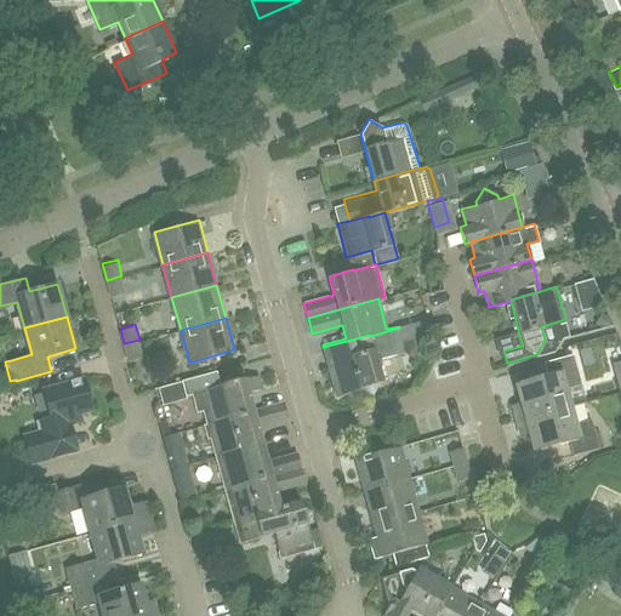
[(382,382),(375,357),(404,349),(399,328),(370,336),(369,335),(347,341),(351,355),(328,361),(336,394),(363,387),(372,393),(379,383),(382,382)]
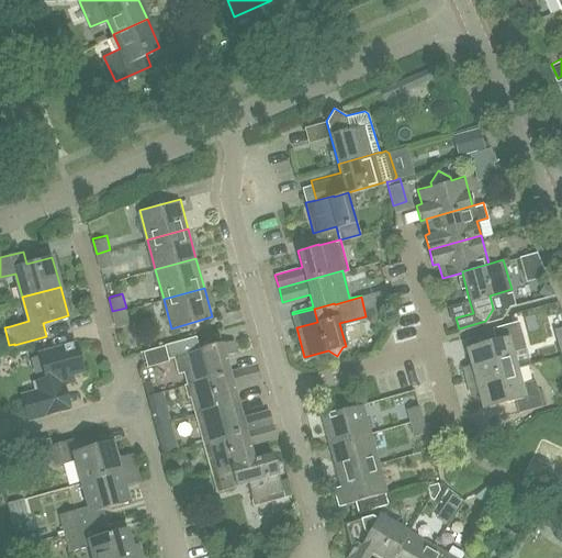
[(130,322),(126,308),(112,311),(116,325),(117,325),(130,322)]
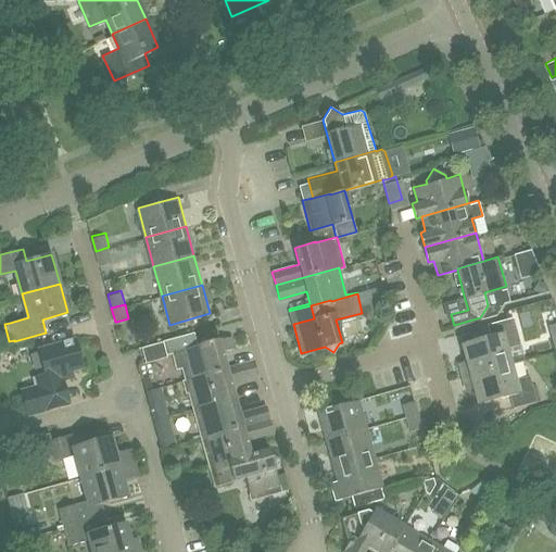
[(506,347),(520,343),(513,316),(487,323),(490,336),(462,343),(467,360),(458,362),(463,375),(509,362),(506,347)]
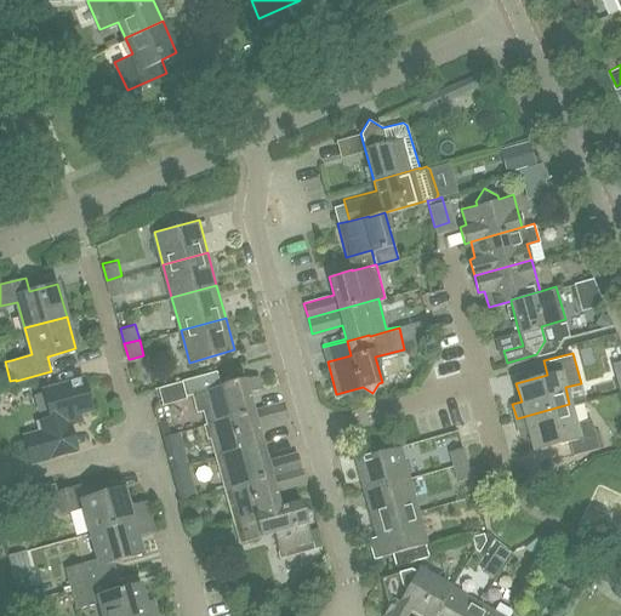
[(258,374),(221,383),(217,369),(188,377),(197,410),(204,408),(209,422),(255,410),(249,389),(262,386),(258,374)]
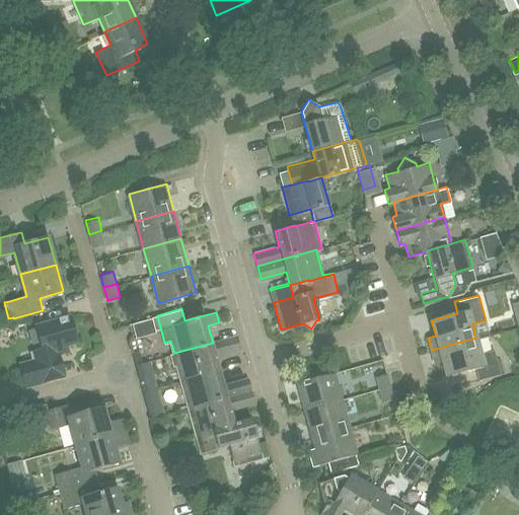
[(25,386),(53,378),(65,375),(59,353),(67,351),(65,345),(76,342),(69,315),(36,324),(44,349),(30,352),(34,369),(22,372),(25,386)]
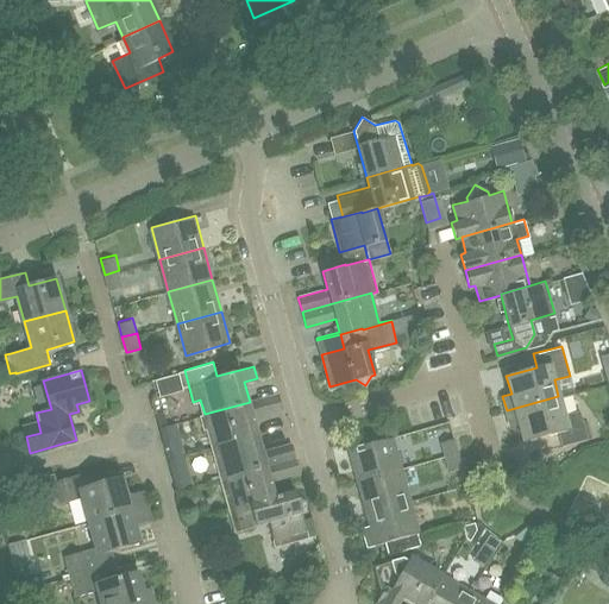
[(250,402),(205,414),(201,415),(205,428),(208,427),(213,446),(258,433),(253,416),(282,408),(277,394),(250,402)]
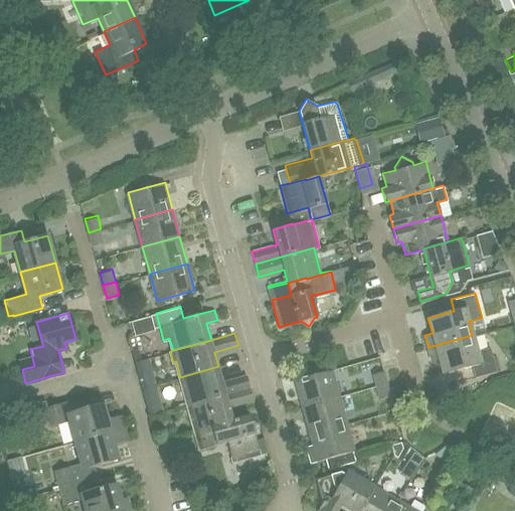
[(476,350),(472,335),(428,347),(432,358),(439,356),(443,372),(472,364),(475,375),(496,369),(490,346),(476,350)]
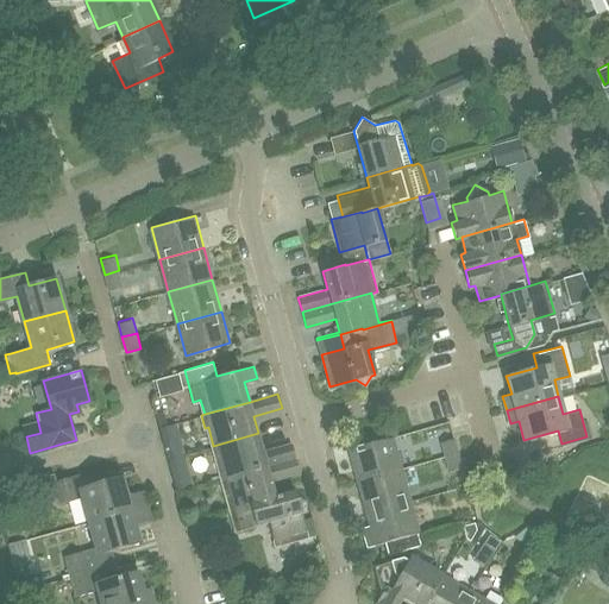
[(263,450),(258,433),(213,446),(221,477),(295,457),(290,441),(263,450)]
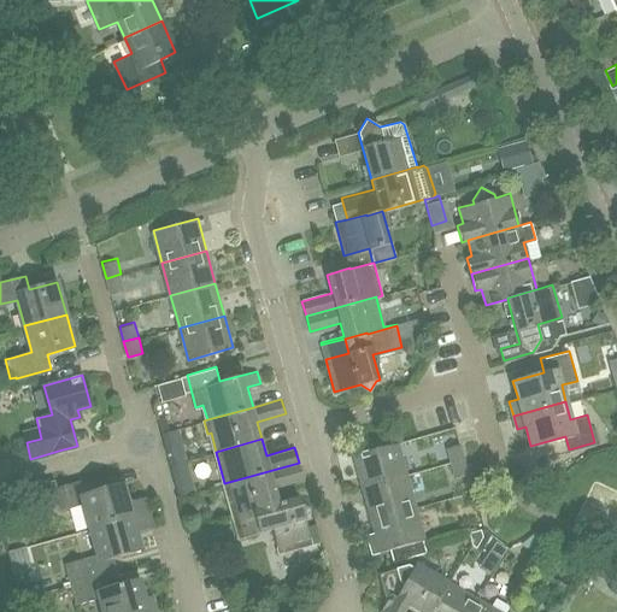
[(352,453),(362,486),(406,474),(398,441),(352,453)]
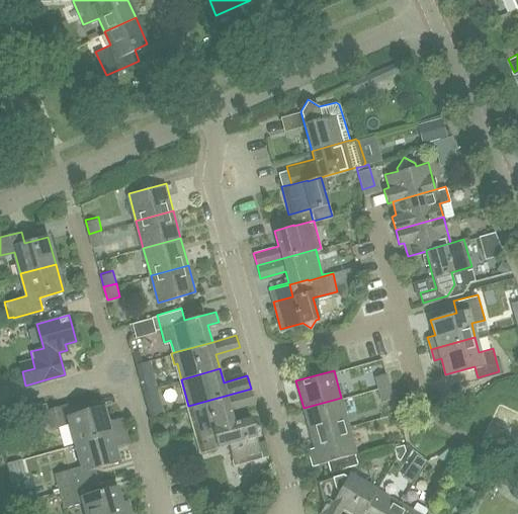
[(255,402),(251,389),(188,406),(195,433),(234,422),(234,421),(231,408),(255,402)]
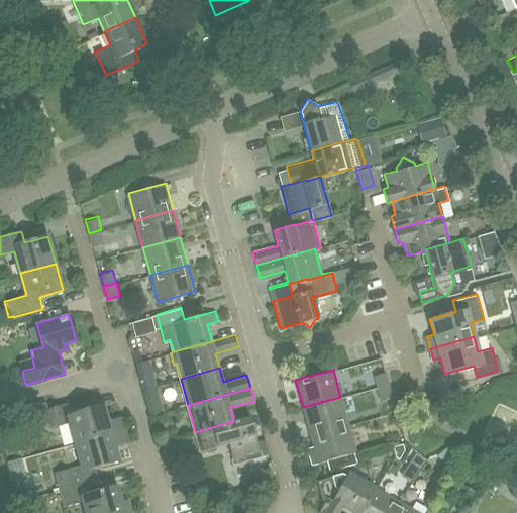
[(348,423),(340,397),(303,407),(310,434),(348,423)]
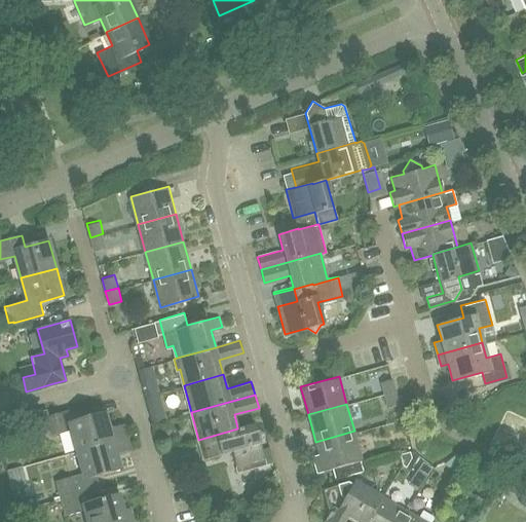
[(70,429),(76,450),(126,436),(122,424),(109,429),(105,412),(88,417),(85,405),(48,415),(46,409),(27,415),(30,427),(49,421),(52,433),(70,429)]
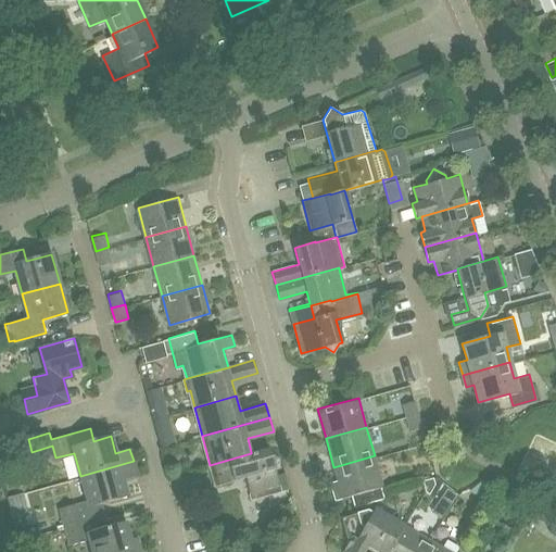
[(269,448),(251,452),(251,453),(210,465),(215,485),(245,476),(251,497),(280,489),(269,448)]
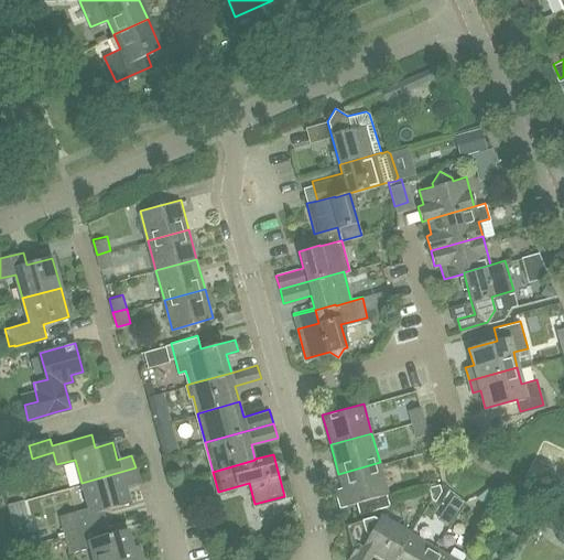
[(388,492),(380,462),(338,474),(342,486),(335,487),(339,505),(356,501),(359,513),(390,505),(387,493),(388,492)]
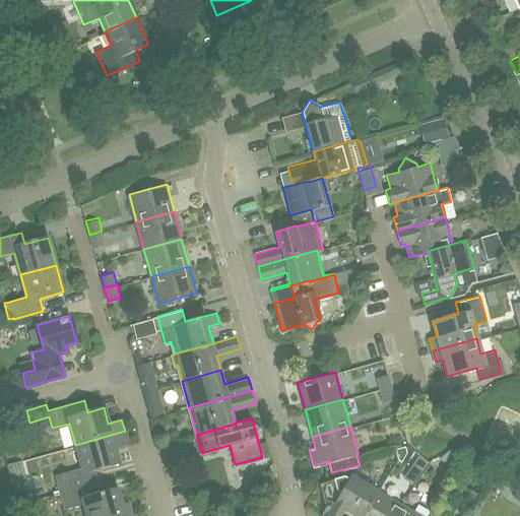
[(128,443),(125,431),(75,445),(81,467),(56,474),(61,491),(99,480),(95,469),(119,462),(115,447),(128,443)]
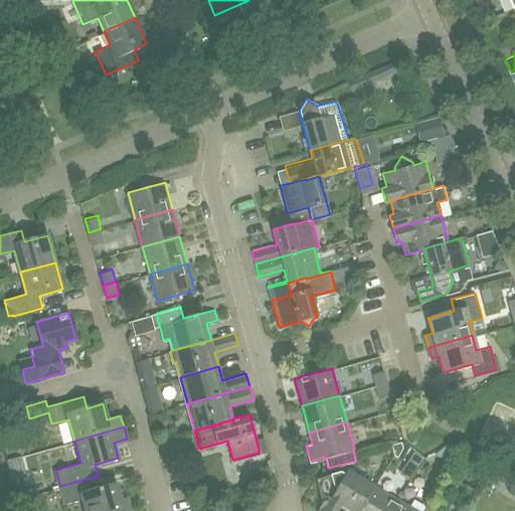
[(401,441),(390,443),(393,454),(397,456),(402,447),(401,441)]
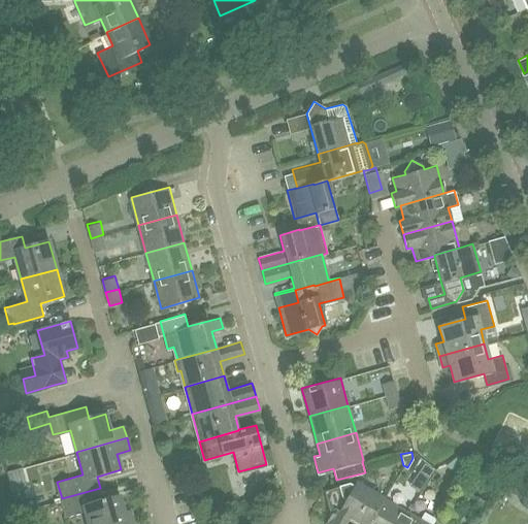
[(359,523),(365,523),(382,496),(365,487),(355,481),(352,485),(348,483),(323,490),(330,514),(324,523),(343,523),(348,517),(359,523)]
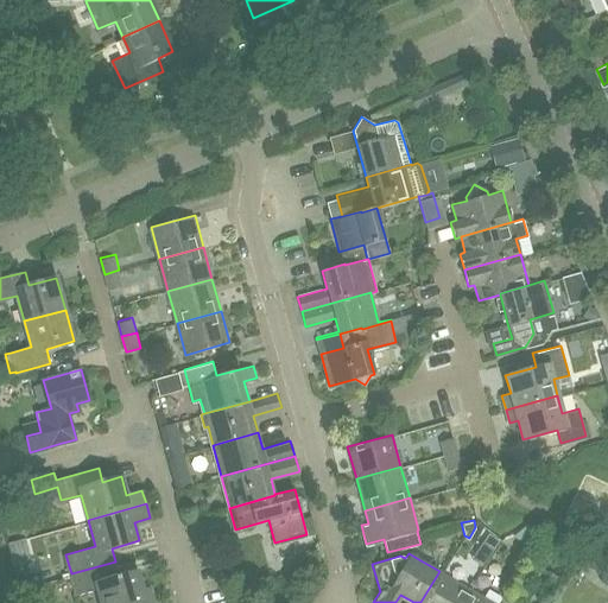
[(49,578),(63,575),(61,566),(42,572),(40,569),(29,571),(26,560),(13,563),(20,586),(43,581),(49,578)]
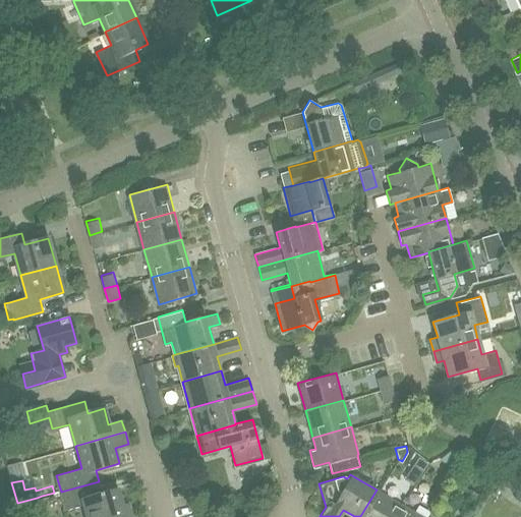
[(102,493),(99,481),(61,492),(66,509),(83,504),(87,516),(121,516),(130,515),(127,503),(121,505),(117,489),(102,493)]
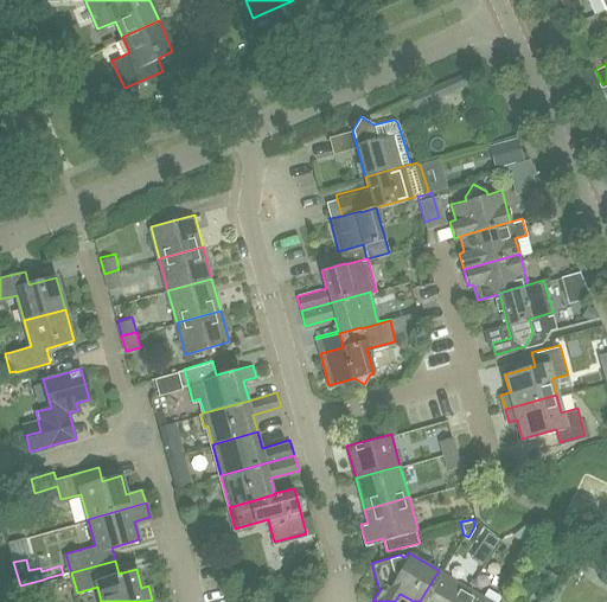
[(459,601),(468,587),(439,570),(420,601),(459,601)]
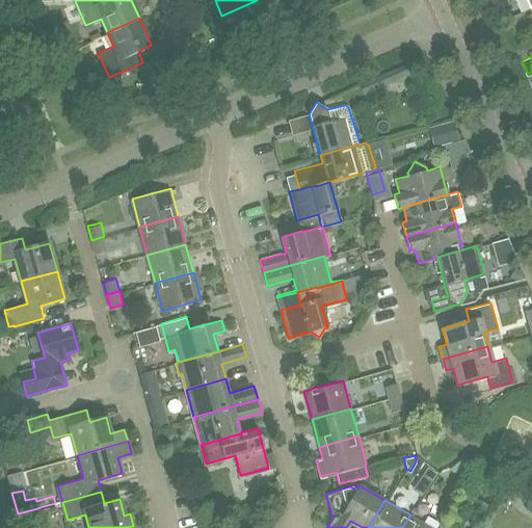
[(433,527),(410,515),(402,527),(433,527)]
